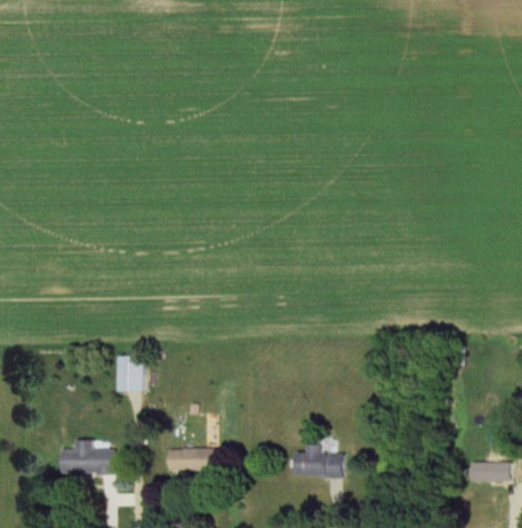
[(141,392),(141,357),(116,357),(116,392),(141,392)]
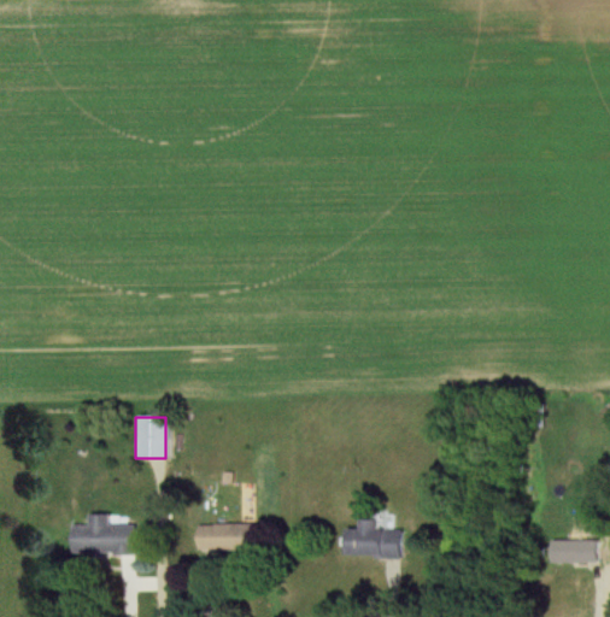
[(132,554),(132,524),(106,524),(106,515),(86,515),(86,526),(69,526),(69,554),(132,554)]
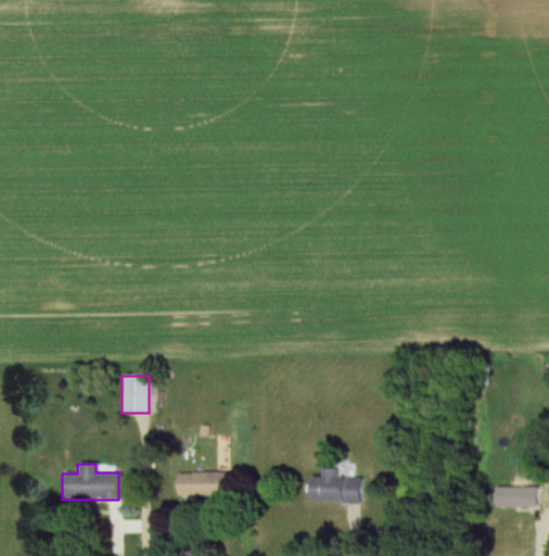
[(358,477),(335,477),(335,467),(321,467),(321,476),(309,476),(309,502),(358,502),(358,477)]
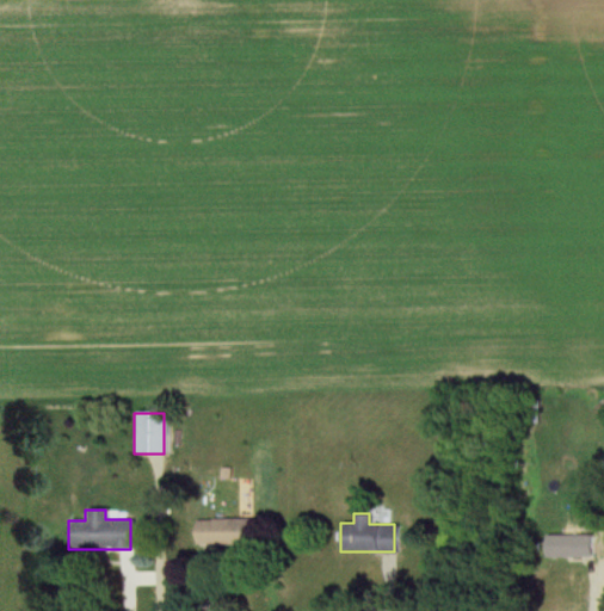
[(246,545),(246,519),(192,519),(192,545),(246,545)]
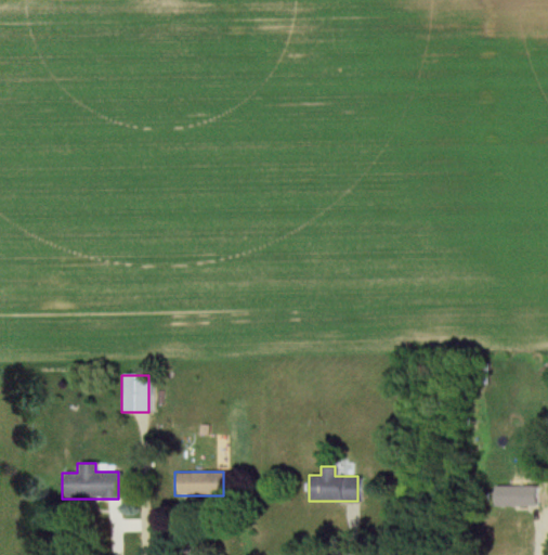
[(534,506),(534,486),(493,486),(493,507),(534,506)]
